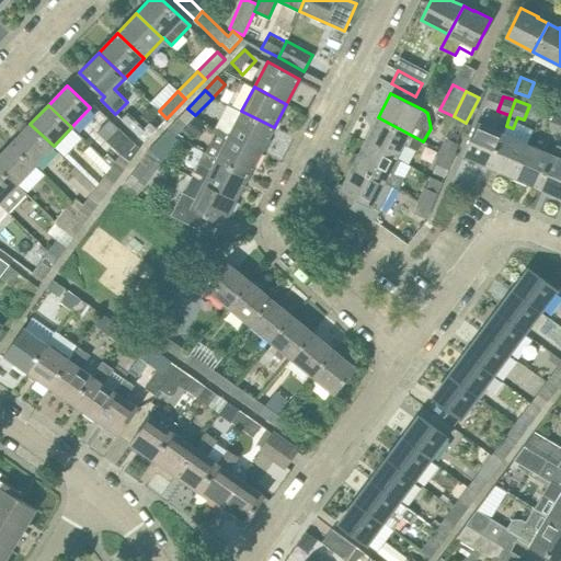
[(202,122),(195,115),(187,109),(168,129),(174,137),(186,125),(193,130),(202,122)]
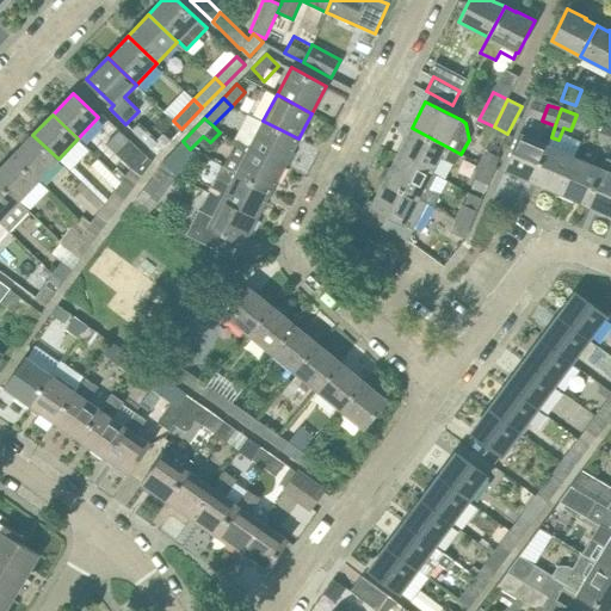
[(284,165),(298,139),(263,121),(250,147),(284,165)]
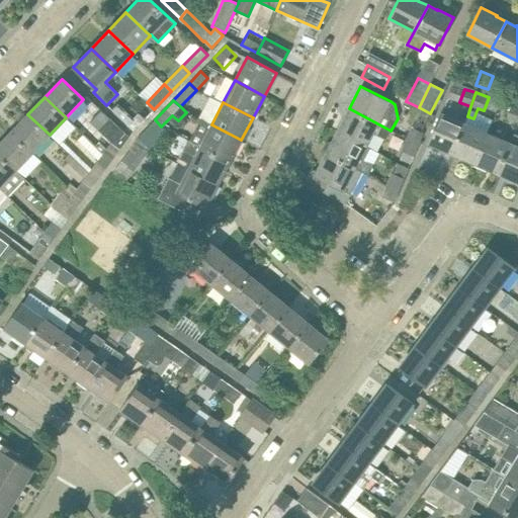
[(111,109),(134,131),(145,118),(139,112),(134,117),(117,103),(111,109)]
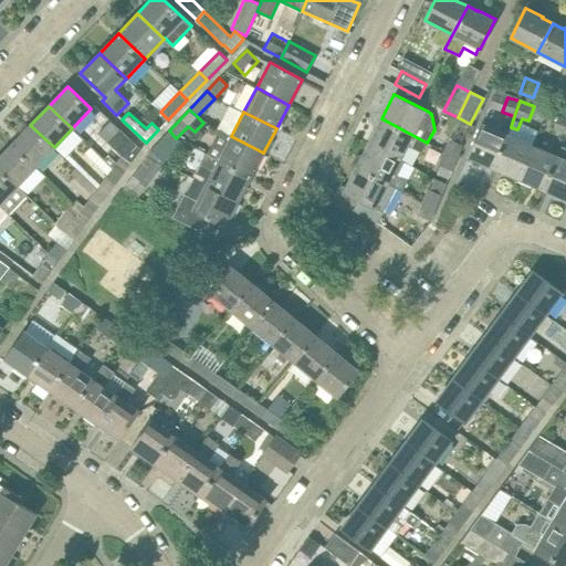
[(565,134),(565,117),(559,115),(554,129),(565,134)]
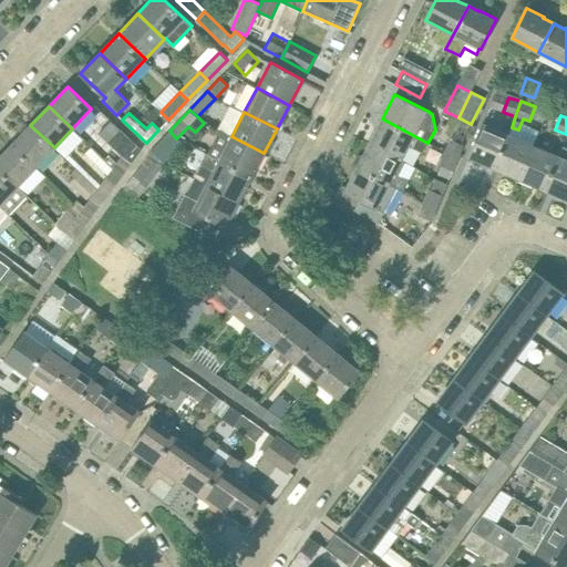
[(369,143),(402,161),(410,145),(422,153),(428,143),(382,119),(369,143)]
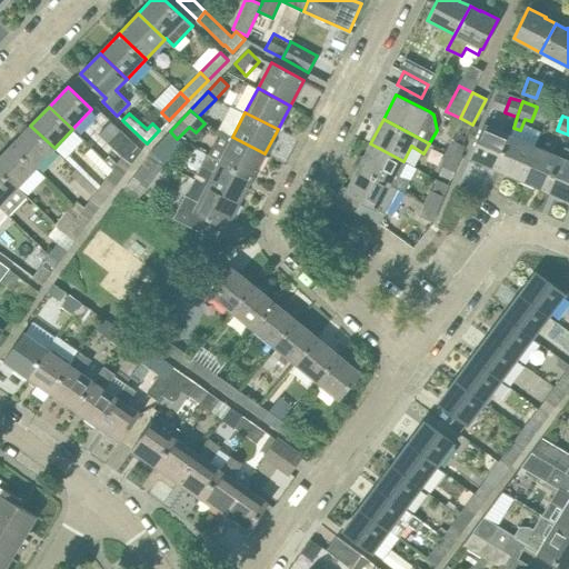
[(496,169),(510,136),(485,125),(470,158),(496,169)]
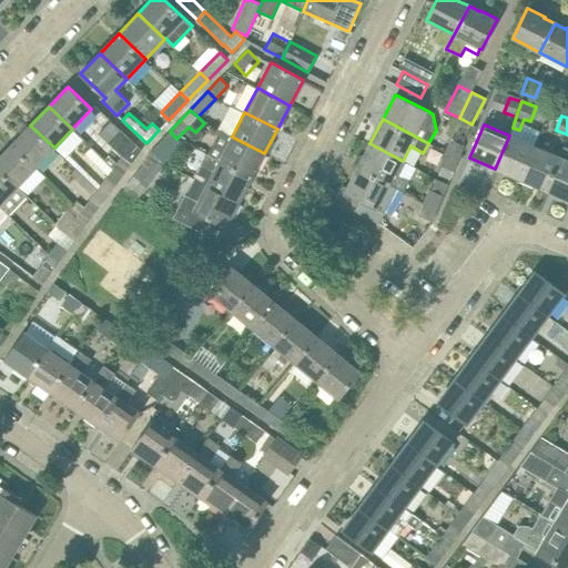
[(12,144),(36,168),(54,148),(30,125),(12,144)]
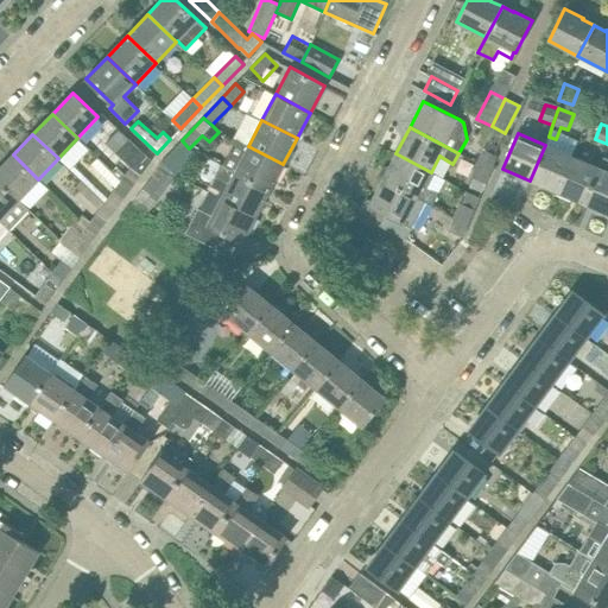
[(116,165),(112,170),(131,189),(151,160),(128,139),(115,153),(130,166),(126,173),(116,165)]
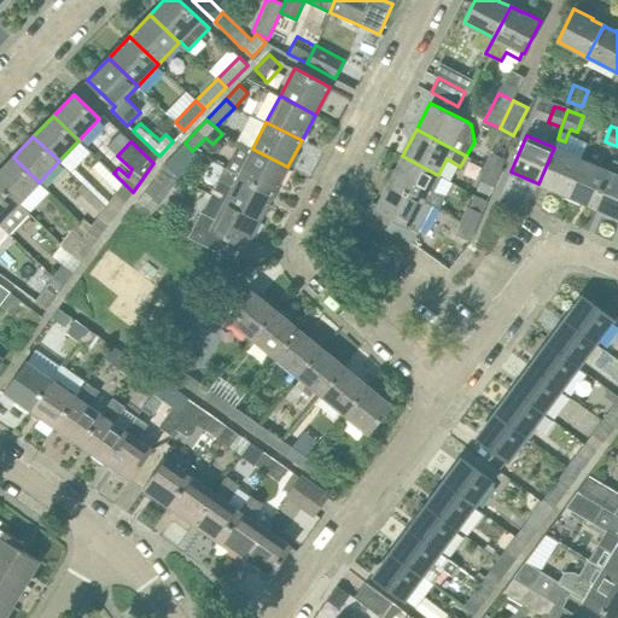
[(192,151),(185,143),(170,157),(162,168),(172,174),(178,178),(197,158),(191,152),(192,151)]
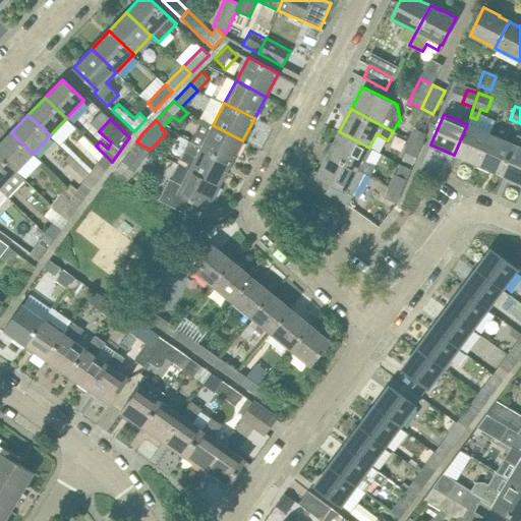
[(489,134),(467,124),(454,155),(476,164),(489,134)]
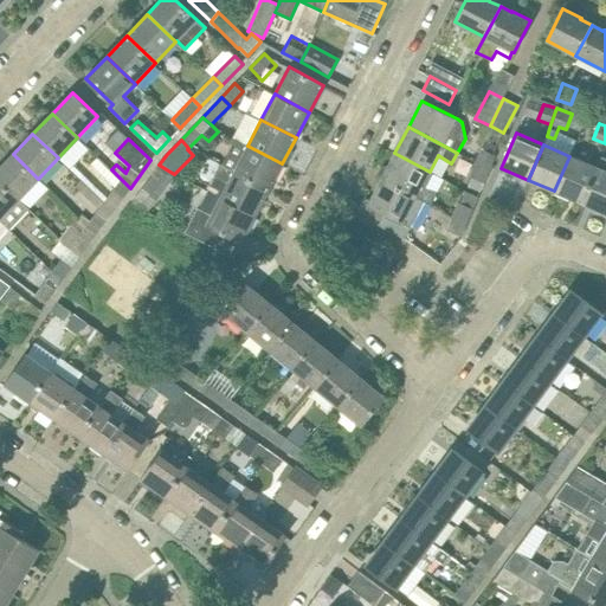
[(234,171),(269,189),(282,163),(247,146),(234,171)]
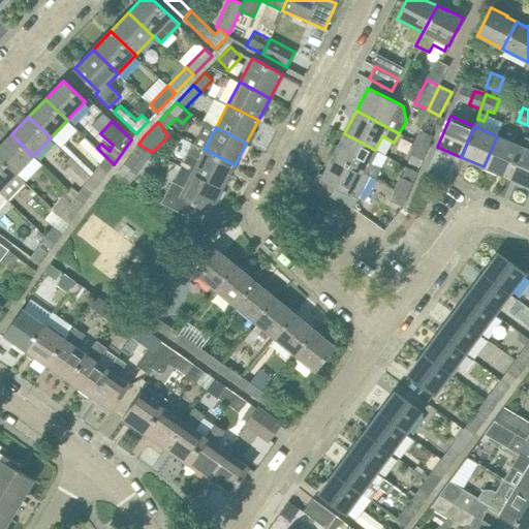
[(428,148),(433,135),(419,129),(414,142),(428,148)]
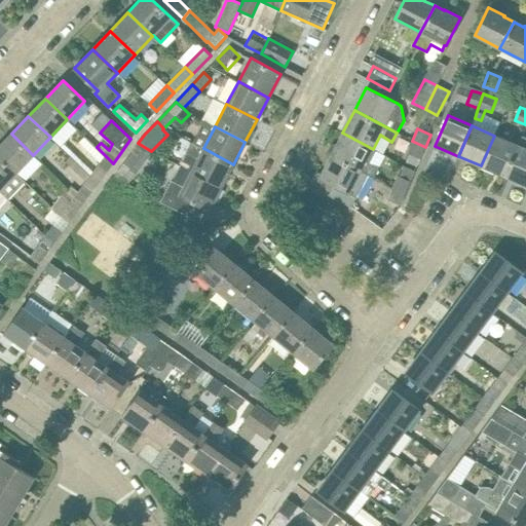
[(342,133),(331,155),(368,175),(373,177),(378,167),(366,161),(373,149),(342,133)]
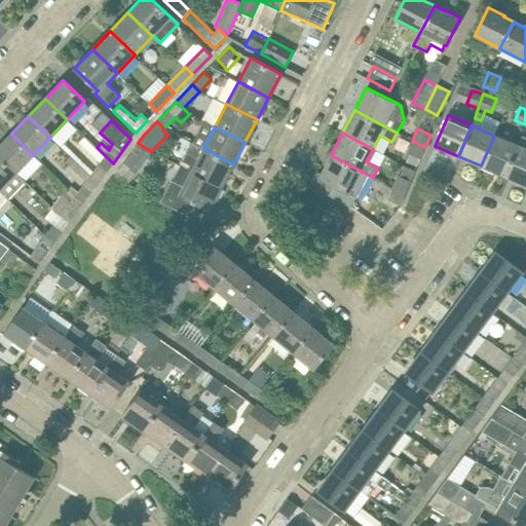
[(0,145),(0,157),(15,173),(33,155),(11,134),(0,145)]
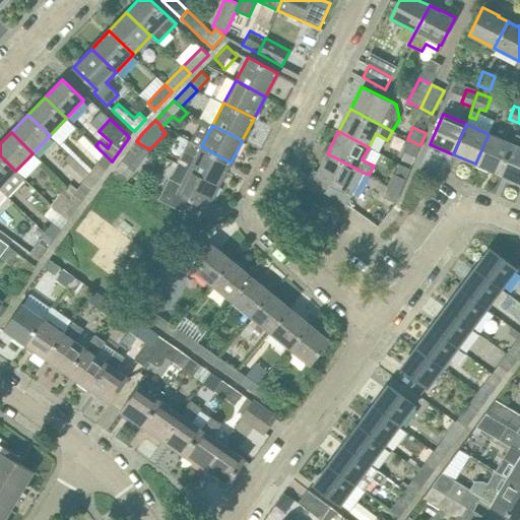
[(489,134),(475,164),(499,174),(512,143),(489,134)]
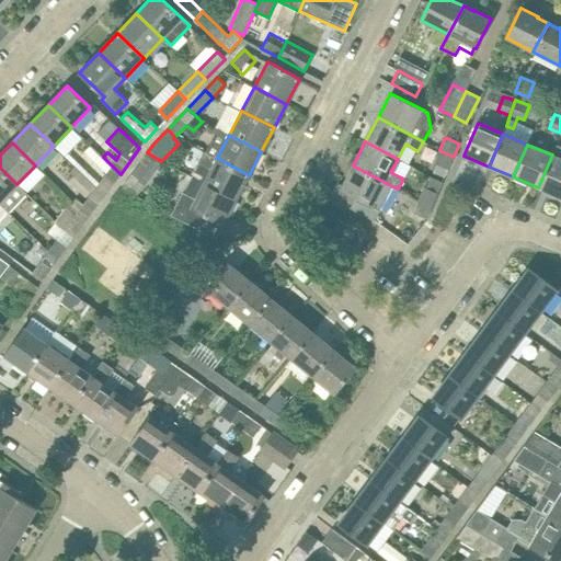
[(560,148),(556,146),(552,155),(538,187),(560,197),(560,148)]
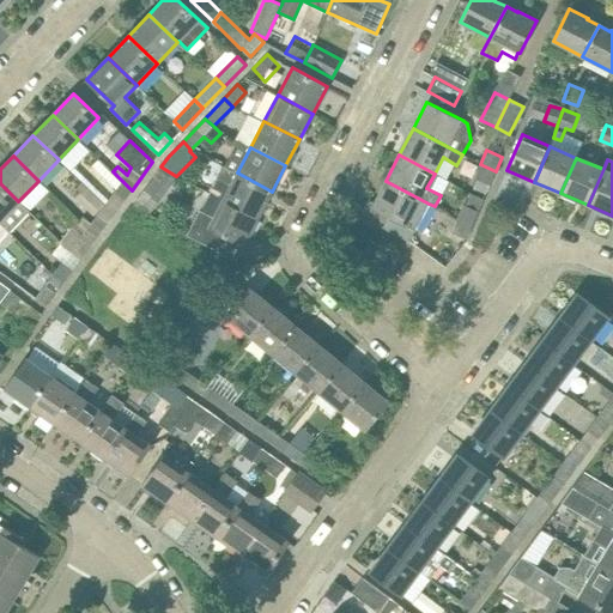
[(116,189),(105,204),(115,212),(132,190),(113,171),(101,161),(93,168),(116,189)]
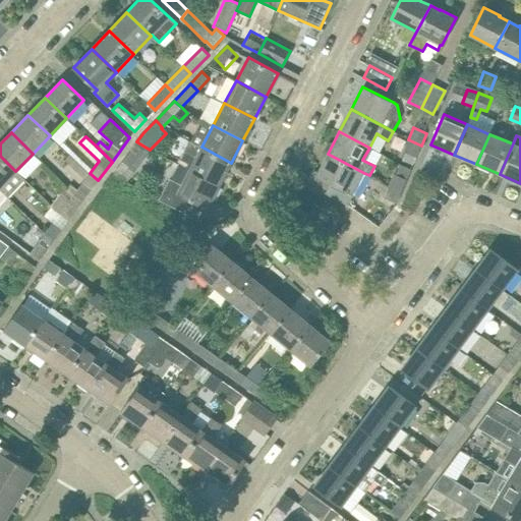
[(421,146),(408,139),(403,152),(404,152),(401,160),(413,165),(421,146)]
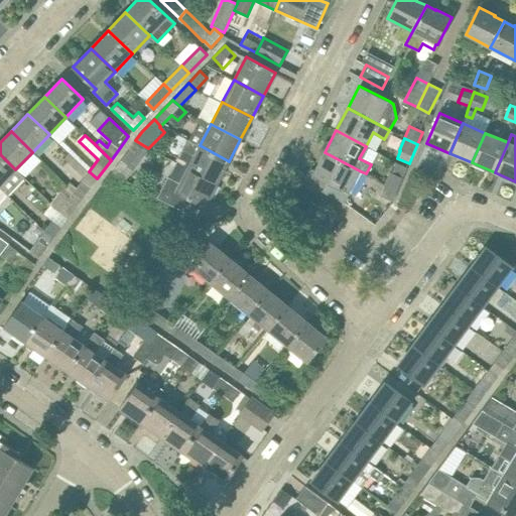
[(182,149),(195,155),(187,168),(217,183),(229,161),(200,145),(187,139),(182,149)]
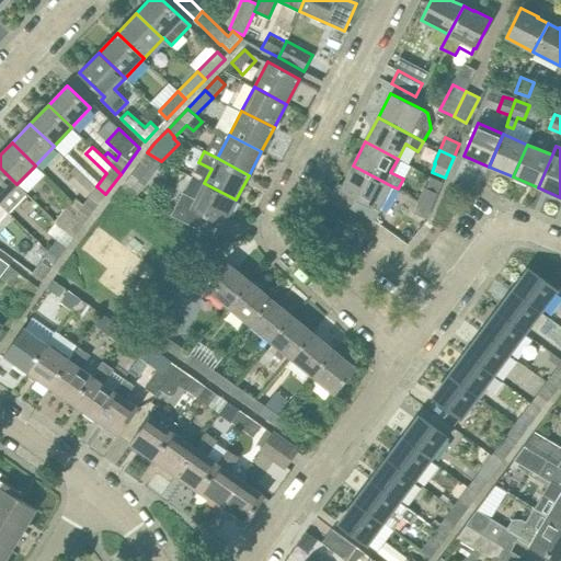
[(156,158),(147,152),(132,172),(140,179),(156,158)]
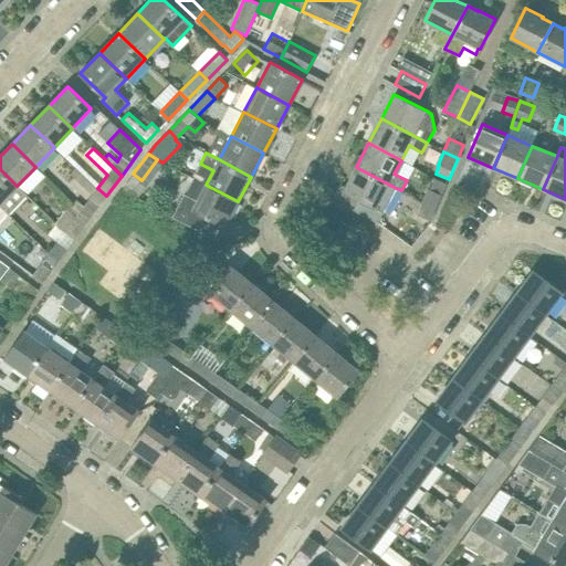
[(396,188),(356,167),(343,191),(358,199),(353,210),(377,222),(388,203),(396,188)]
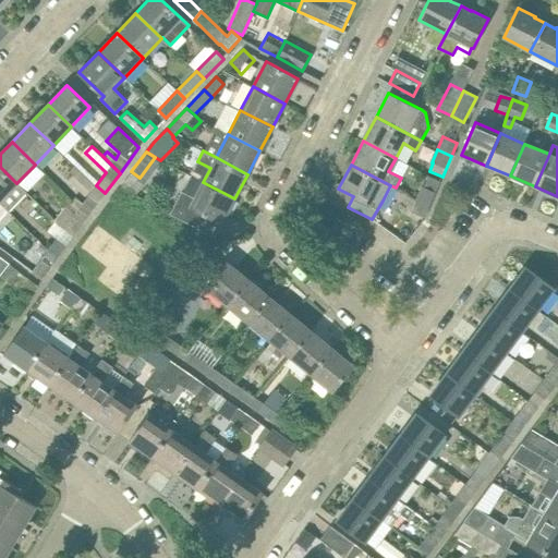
[(91,192),(80,207),(89,215),(105,193),(96,185),(74,166),(69,170),(91,192)]
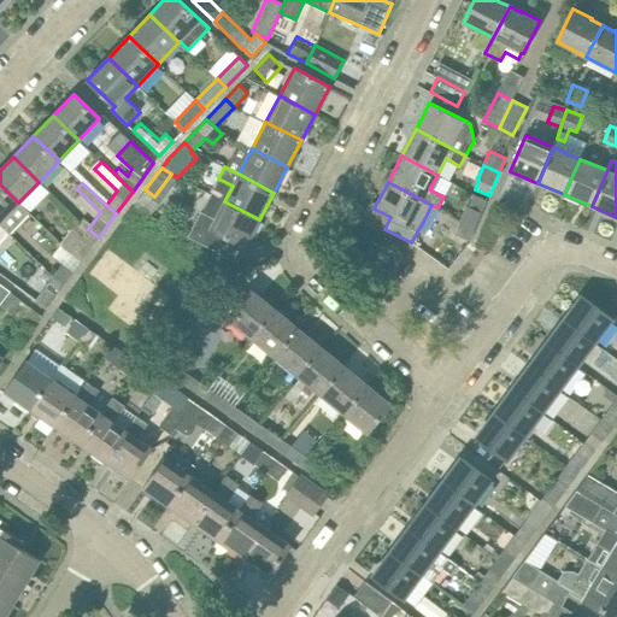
[(0,221),(18,203),(0,184),(0,221)]
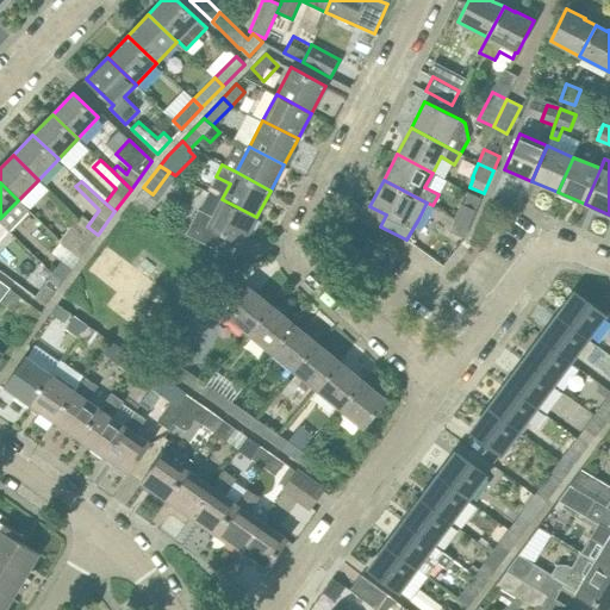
[(153,194),(143,187),(132,203),(149,213),(160,199),(153,194)]
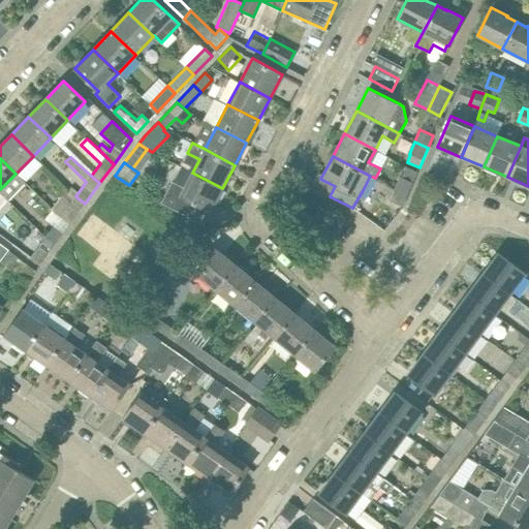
[(184,188),(172,181),(161,203),(186,216),(192,203),(211,212),(222,188),(192,173),(184,188)]
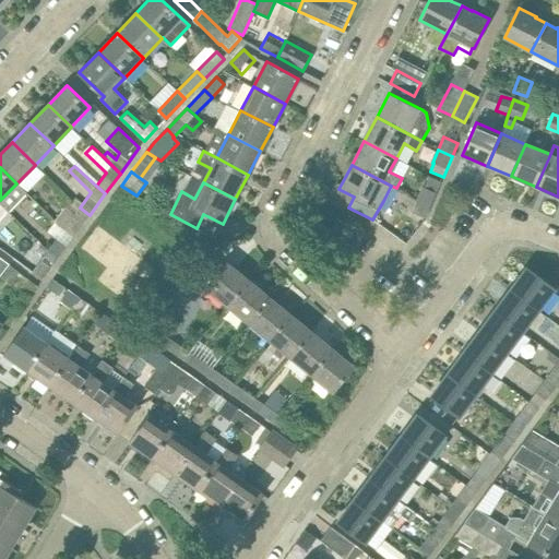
[(430,205),(436,192),(423,187),(417,200),(430,205)]
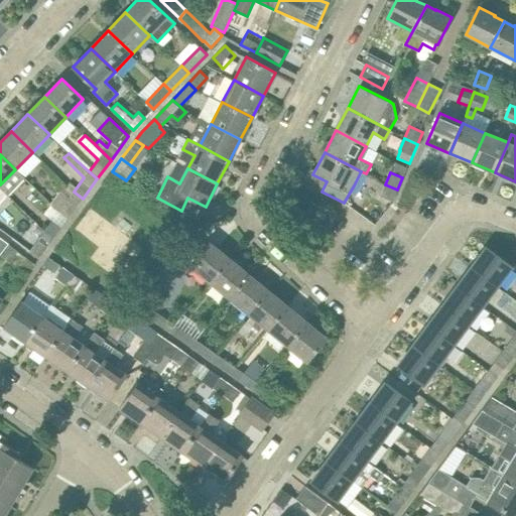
[(397,189),(385,184),(380,196),(392,201),(397,189)]
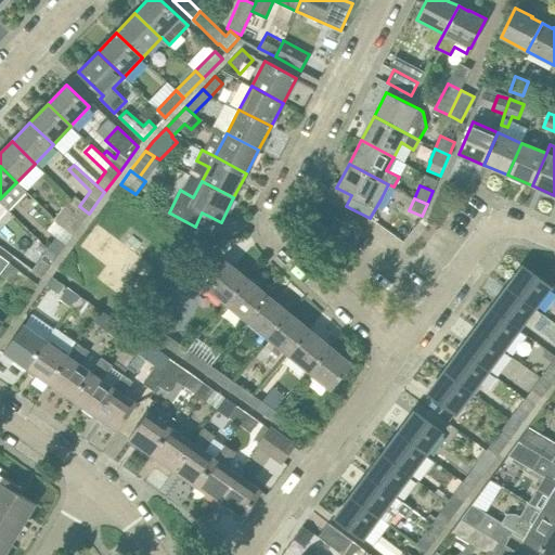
[(73,234),(89,214),(79,206),(64,228),(73,234)]
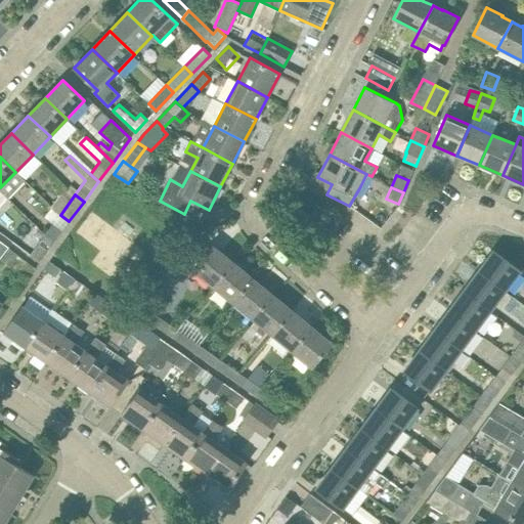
[(77,233),(102,249),(95,261),(113,271),(134,236),(90,211),(77,233)]
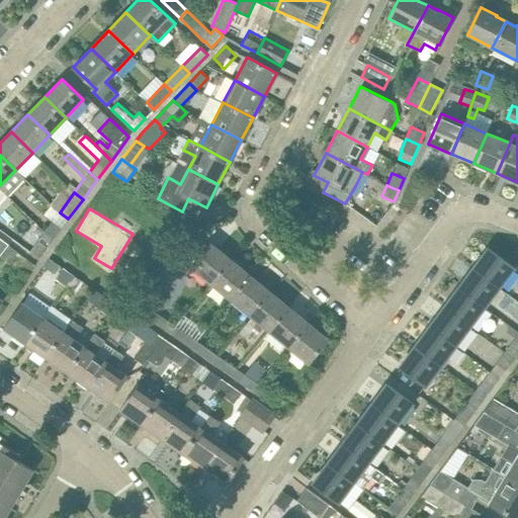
[(60,212),(45,232),(54,238),(68,219),(60,212)]
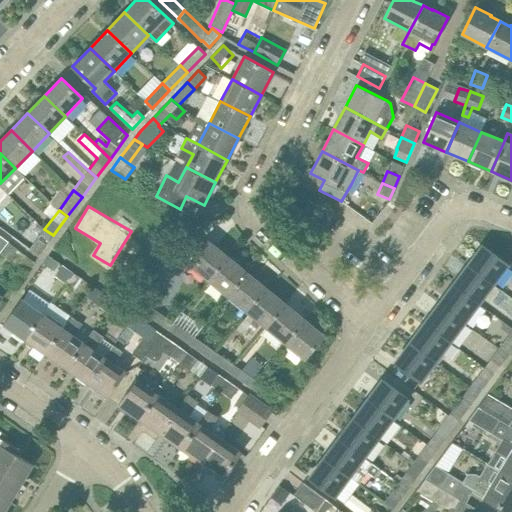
[(38,255),(53,235),(44,229),(30,249),(38,255)]
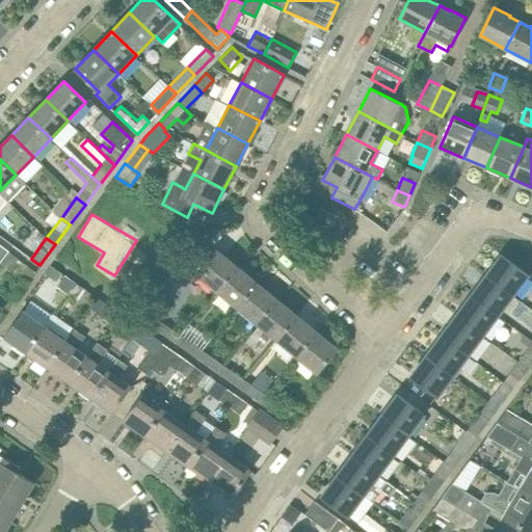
[(0,263),(1,264),(9,253),(0,244),(0,263)]
